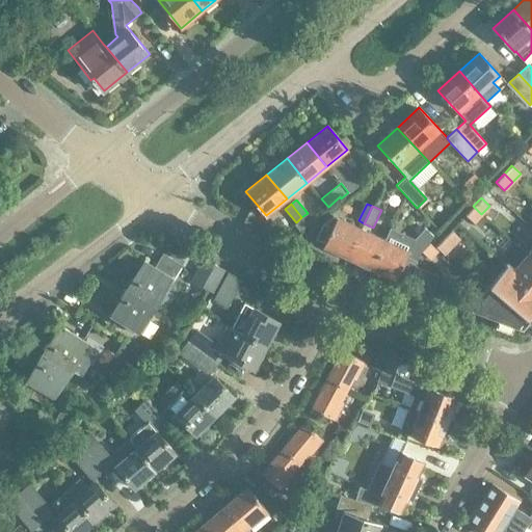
[(481,214),(473,206),(464,214),(473,222),(481,214)]
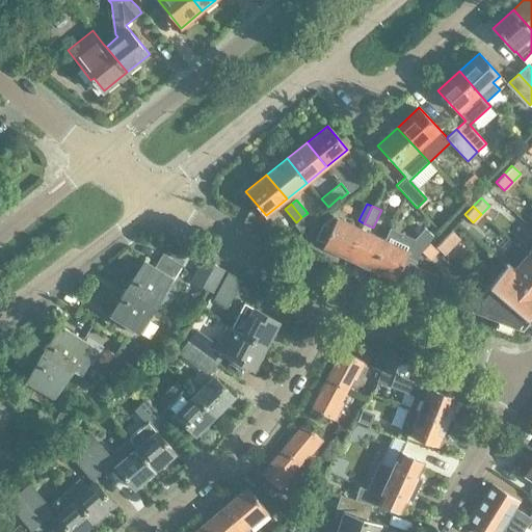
[(324,246),(348,257),(362,229),(338,217),(334,216),(323,224),(317,238),(326,243),(324,246)]
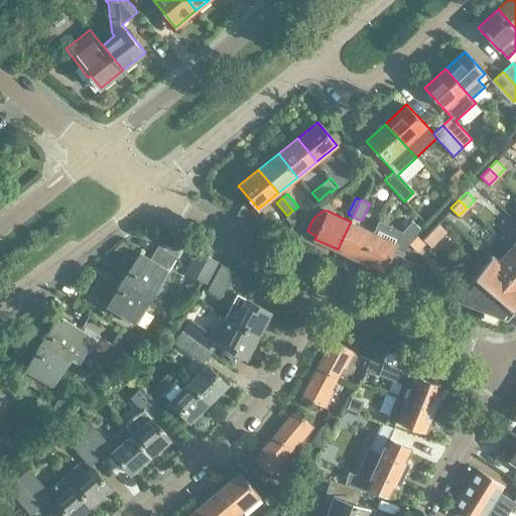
[(338,249),(361,260),(373,232),(351,222),(338,249)]
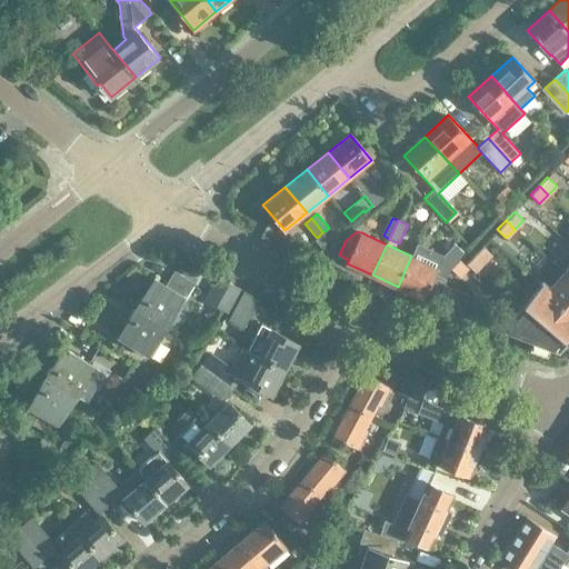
[(475,255),(482,262),(491,253),(482,246),(475,255)]
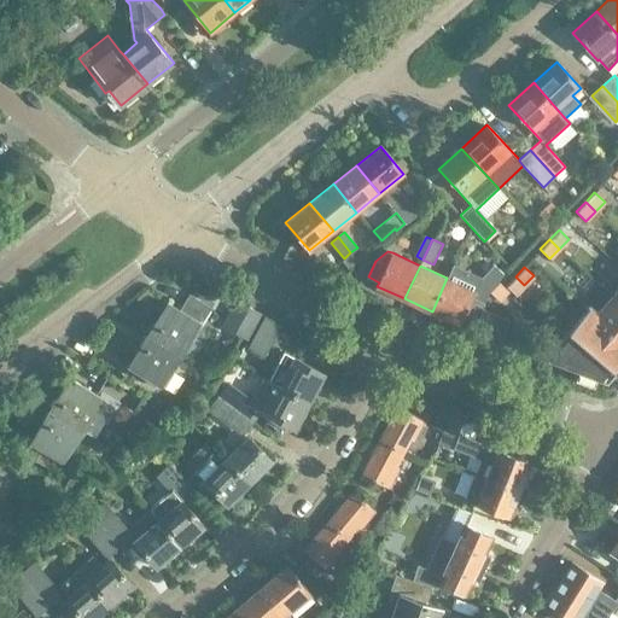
[(482,286),(490,292),(503,275),(496,269),(482,286)]
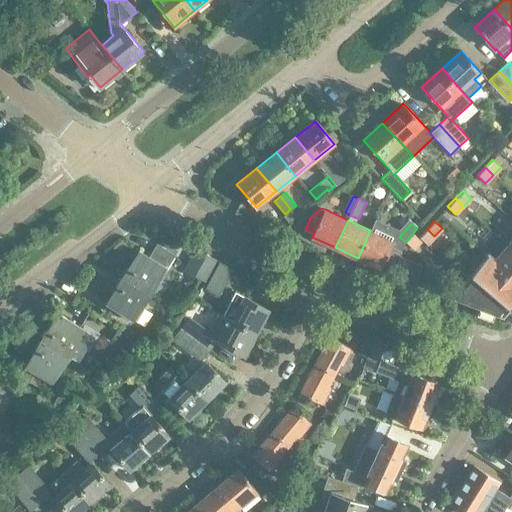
[(434,236),(427,229),(419,237),(427,244),(434,236)]
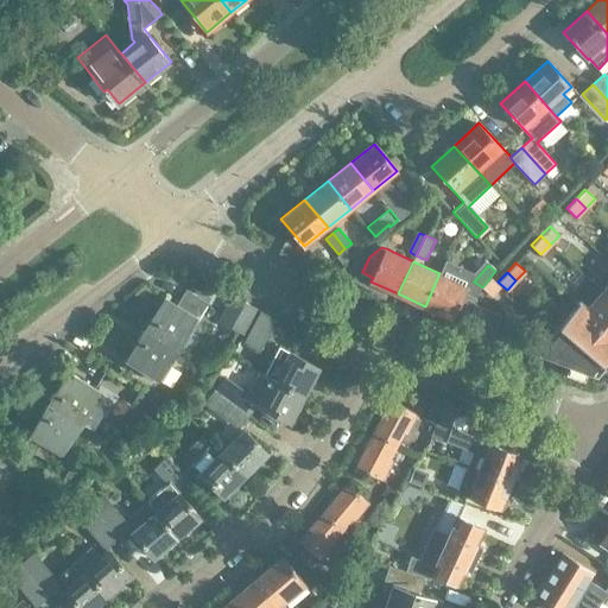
[(439,273),(425,306),(453,320),(468,286),(439,273)]
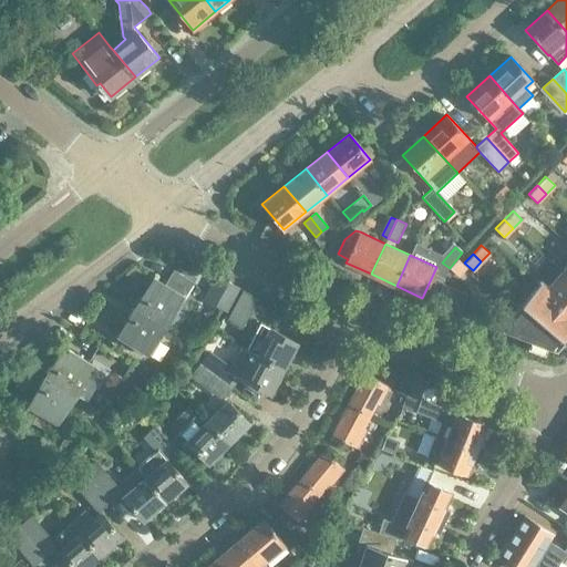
[(457,276),(466,267),(457,259),(450,268),(457,276)]
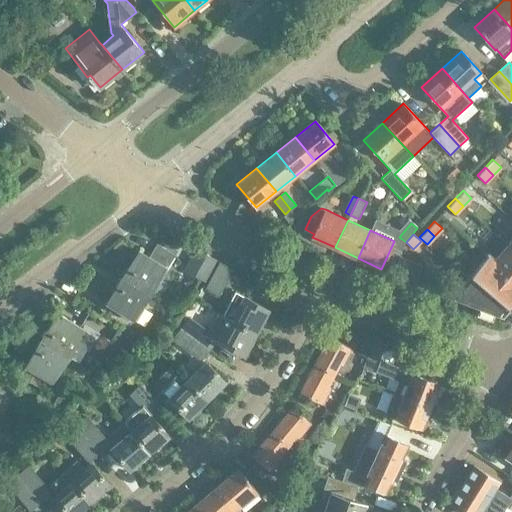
[(138,251),(122,277),(149,293),(173,253),(157,243),(148,257),(138,251)]
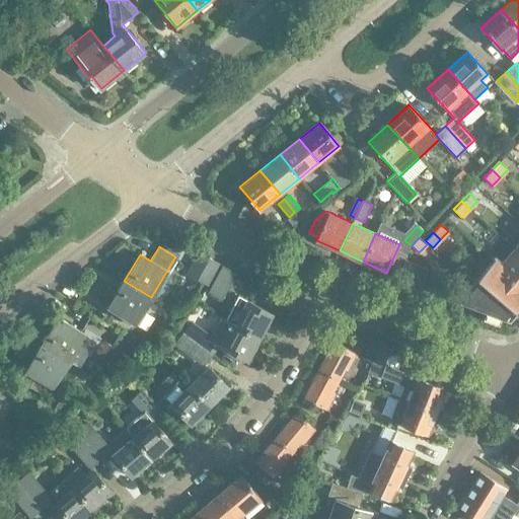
[(518,250),(516,248),(502,265),(518,279),(518,250)]
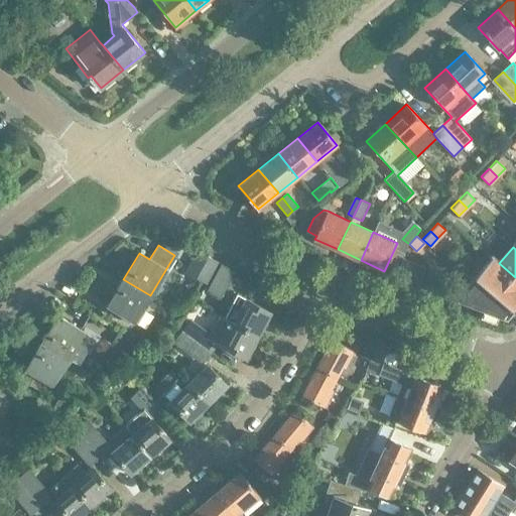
[(185,272),(196,278),(208,255),(198,250),(185,272)]
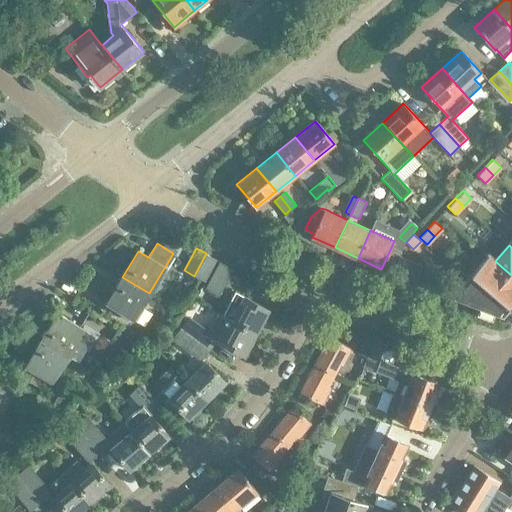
[(194,276),(204,281),(216,259),(206,253),(194,276)]
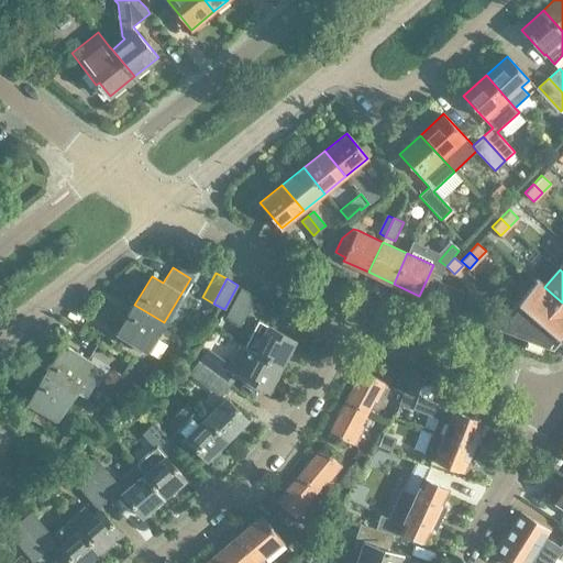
[(562,302),(544,287),(537,279),(496,327),(540,364),(562,335),(562,302)]
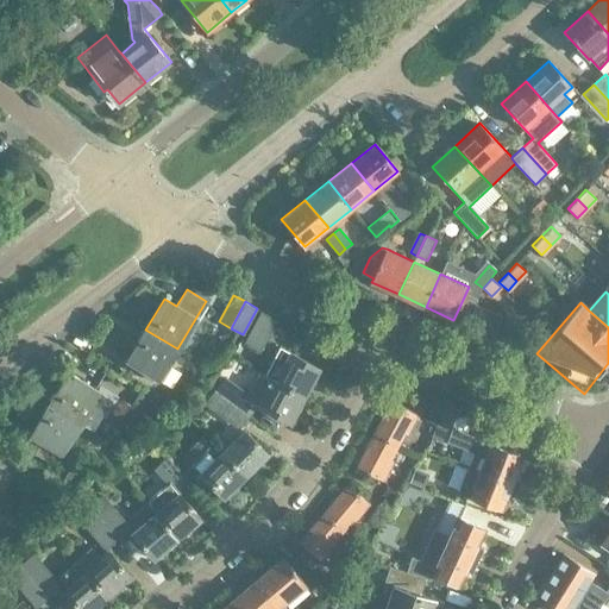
[(243,343),(259,351),(277,320),(262,311),(243,343)]
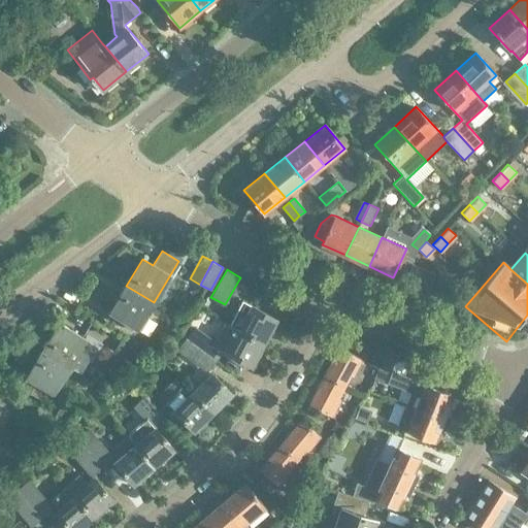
[(436,299),(448,304),(454,290),(442,284),(436,299)]
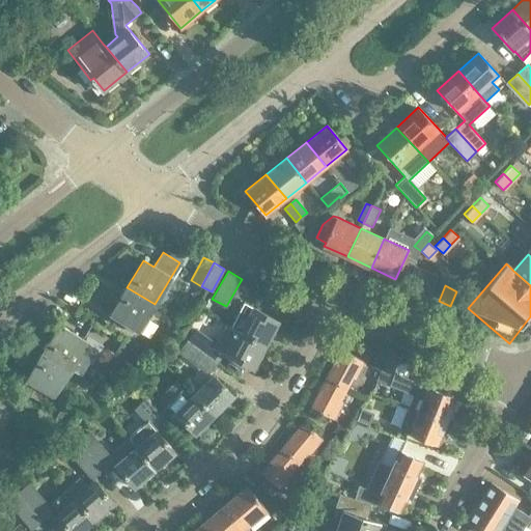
[(155,304),(127,287),(110,315),(137,331),(155,304)]
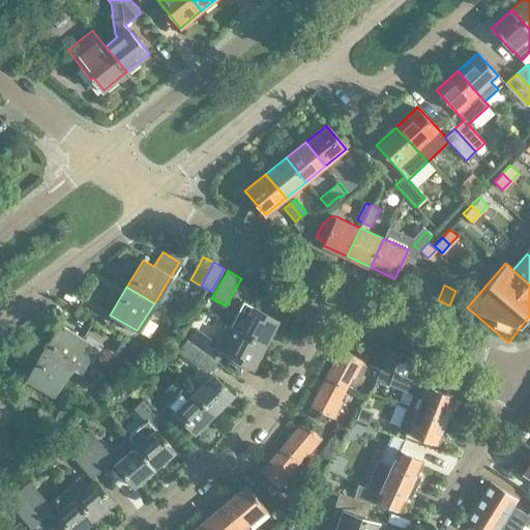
[(245,320),(243,319),(238,328),(266,343),(277,320),(252,306),(245,320)]
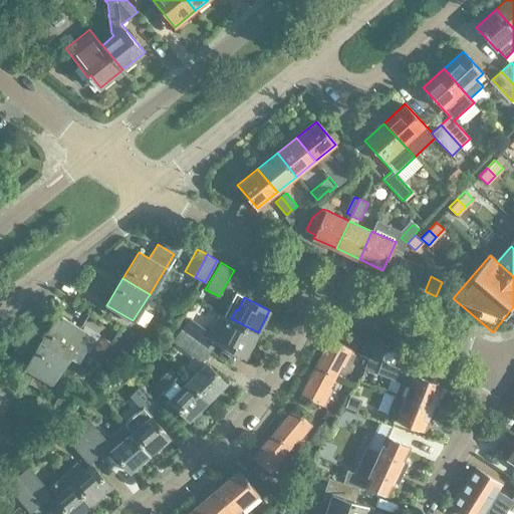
[(42,341),(68,356),(79,363),(96,334),(86,328),(84,330),(58,314),(42,341)]
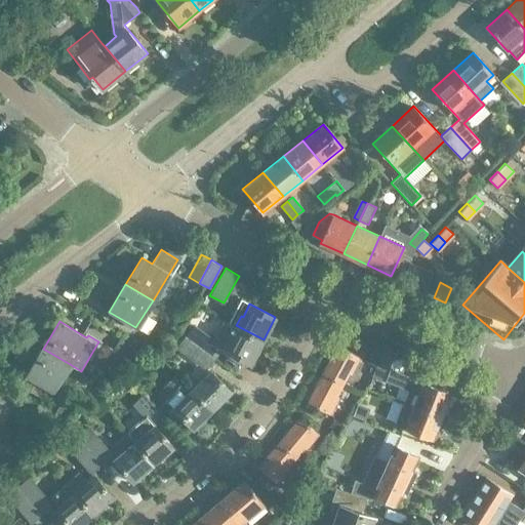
[(251,364),(264,339),(236,325),(230,322),(220,340),(229,345),(226,352),(251,364)]
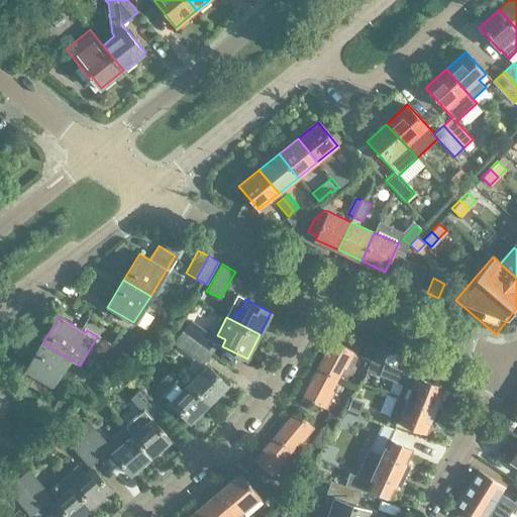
[(190,320),(182,330),(211,352),(219,341),(190,320)]
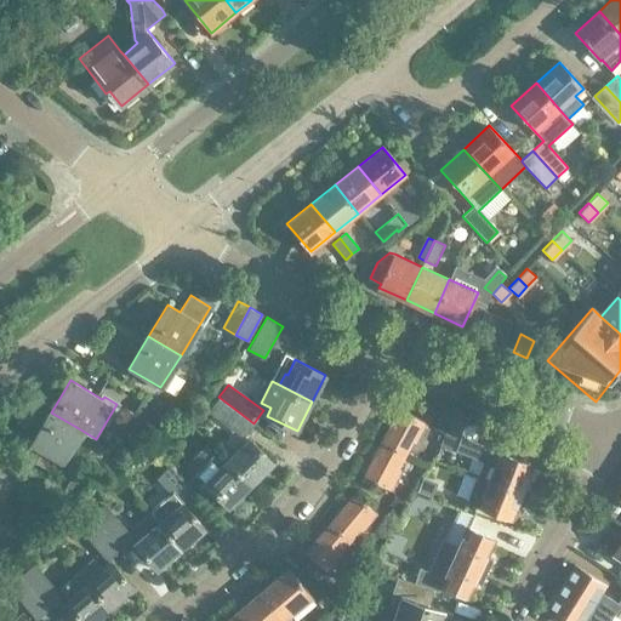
[(254,423),(218,397),(209,410),(244,436),(254,423)]
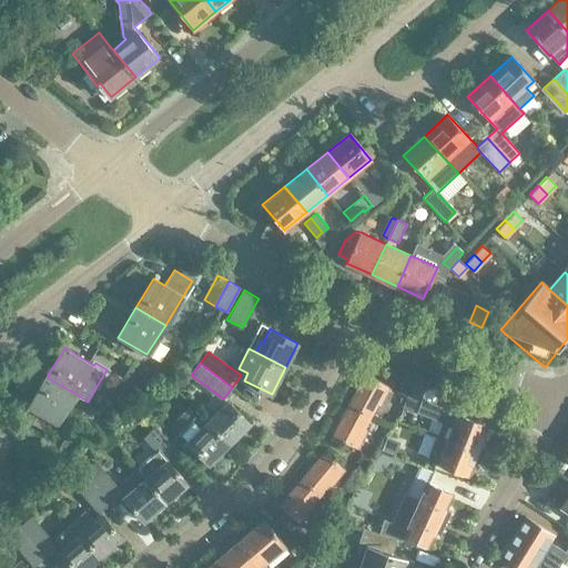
[(121,379),(145,394),(153,379),(129,366),(121,379)]
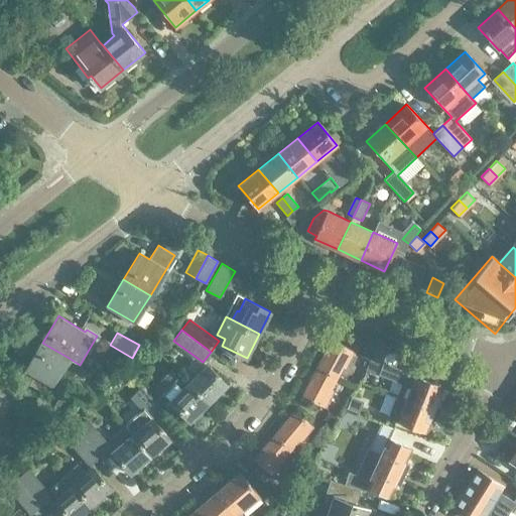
[(332,341),(317,368),(337,378),(343,367),(345,368),(353,352),(332,341)]
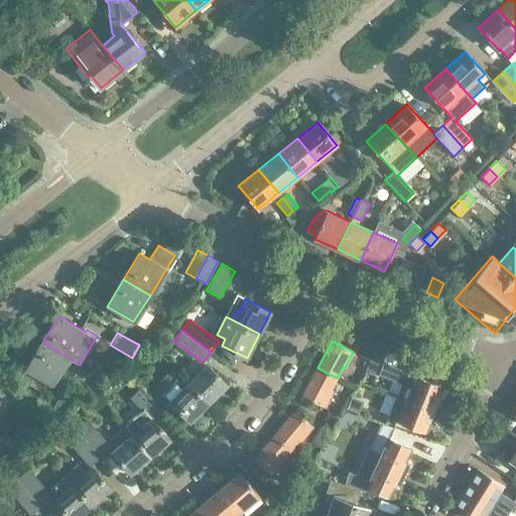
[(69,358),(42,343),(26,370),(52,385),(69,358)]
